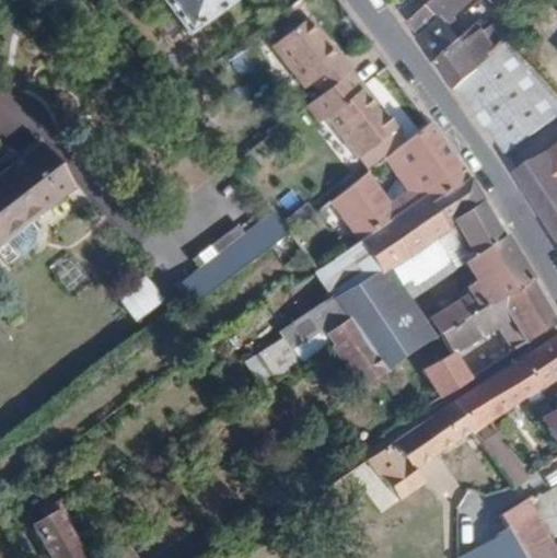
[(233,1),(232,0),(161,0),(187,35),(233,1)]
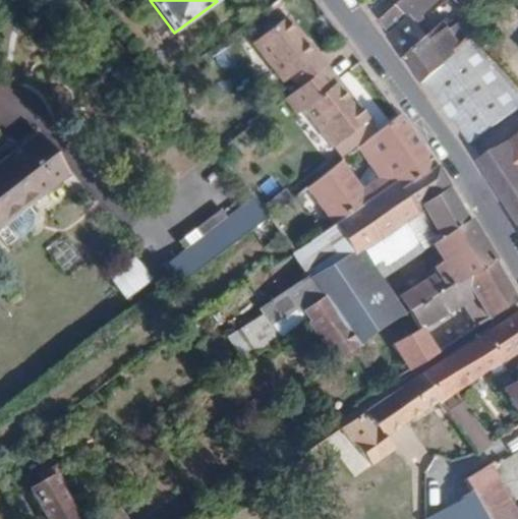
[(405,55),(425,81),(427,79),(471,36),(476,31),(475,30),(466,20),(469,17),(467,14),(454,27),(447,18),(430,33),(419,18),(426,14),(424,11),(437,0),(397,0),(381,16),(408,53),(405,55)]
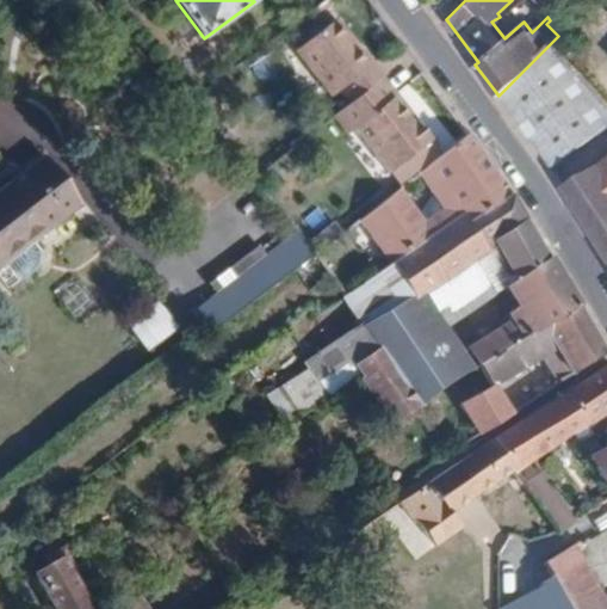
[(544,0),(557,13),(569,0),(544,0)]
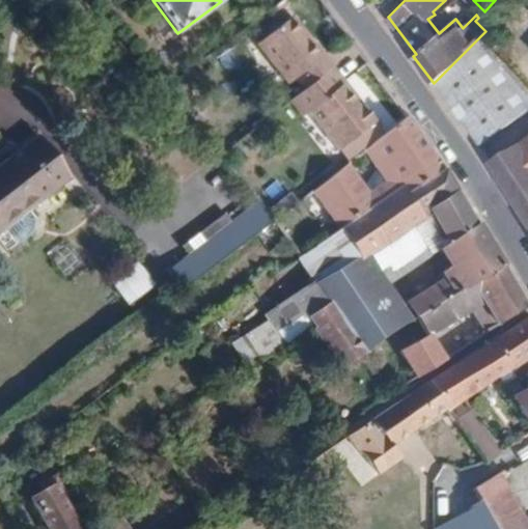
[(333,65),(324,54),(320,56),(310,46),(314,43),(293,15),(257,43),(288,82),(295,77),(304,88),(333,65)]
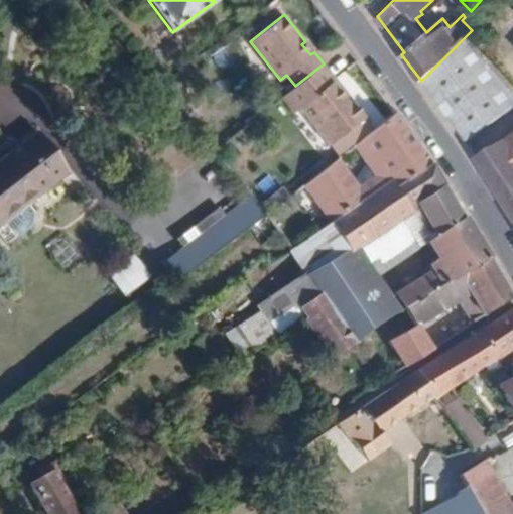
[(462,20),(471,29),(474,26),(465,17),(462,20)]
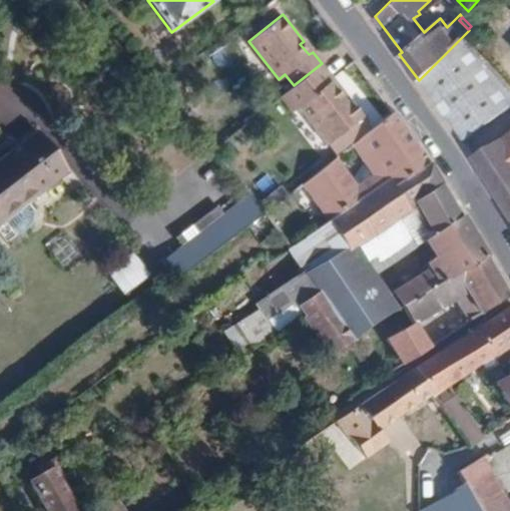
[(421,78),(465,136),(509,106),(509,84),(501,75),(500,76),(464,35),(421,78)]
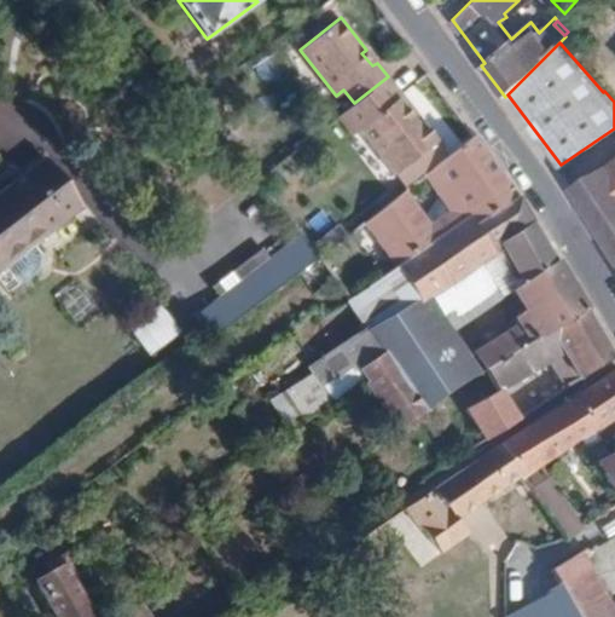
[(372,65),(377,63),(366,50),(361,53),(372,65)]
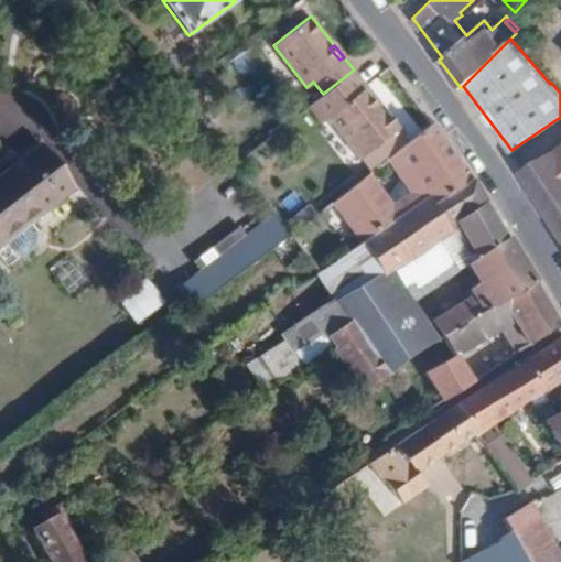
[(323,94),(308,105),(322,123),(328,118),(360,158),(397,128),(399,127),(386,109),(381,112),(364,90),(367,87),(365,84),(354,69),(323,94)]
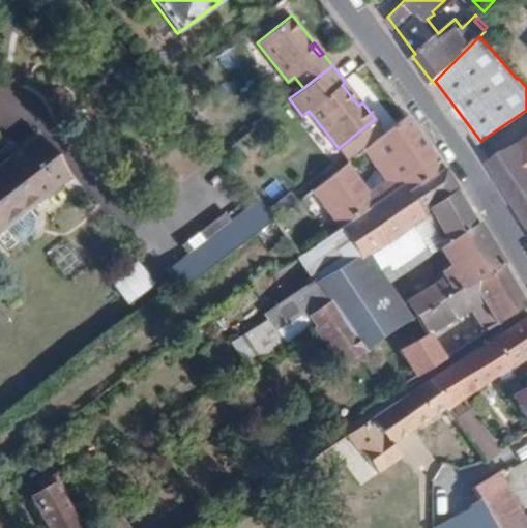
[(362,103),(345,82),(342,85),(358,106),(362,103)]
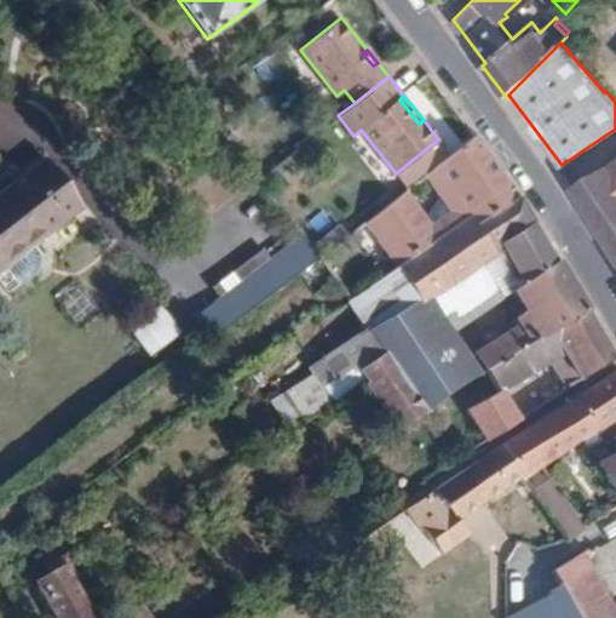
[(494,160),(476,135),(449,156),(426,173),(443,195),(429,216),(409,188),(367,222),(399,267),(472,216),(479,225),(519,198),(516,193),(508,179),(504,173),(494,160)]
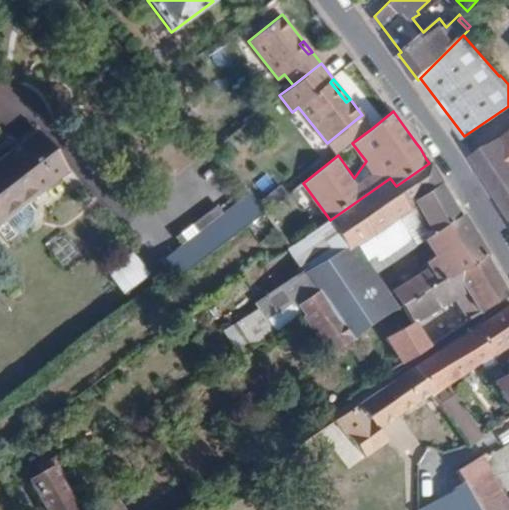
[(360,116),(327,143),(338,155),(352,143),(371,129),(360,116)]
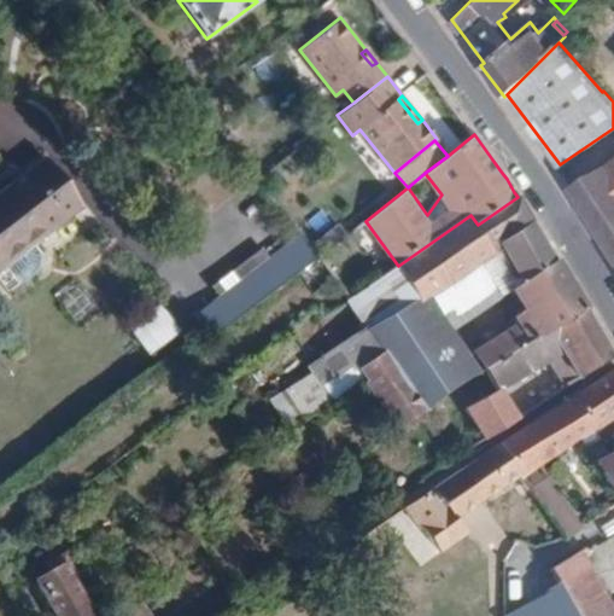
[(83,204),(44,152),(0,184),(0,267),(10,260),(35,242),(83,204)]
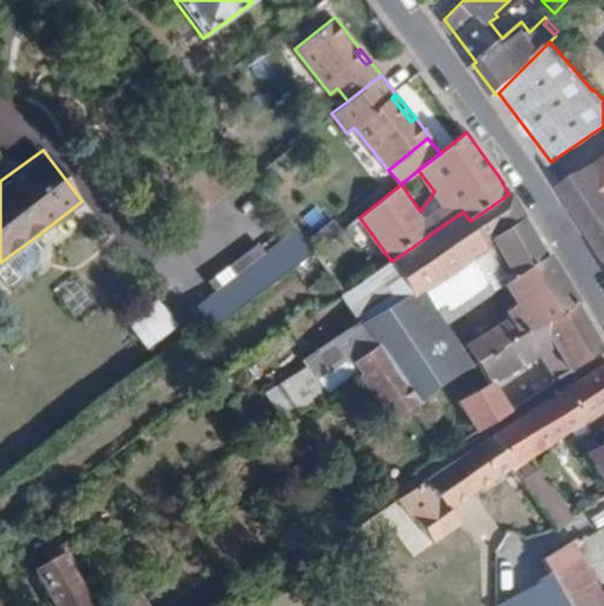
[(603,157),(598,163),(563,182),(595,234),(603,248),(603,157)]
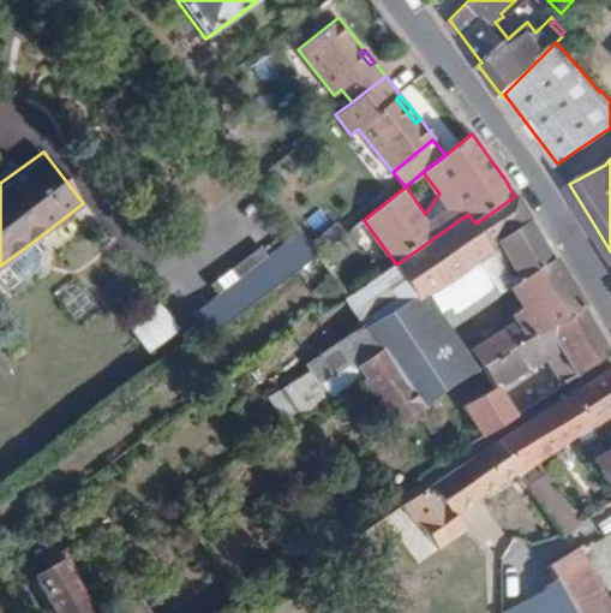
[(529,222),(515,196),(475,224),(468,214),(396,265),(419,301),(529,222)]
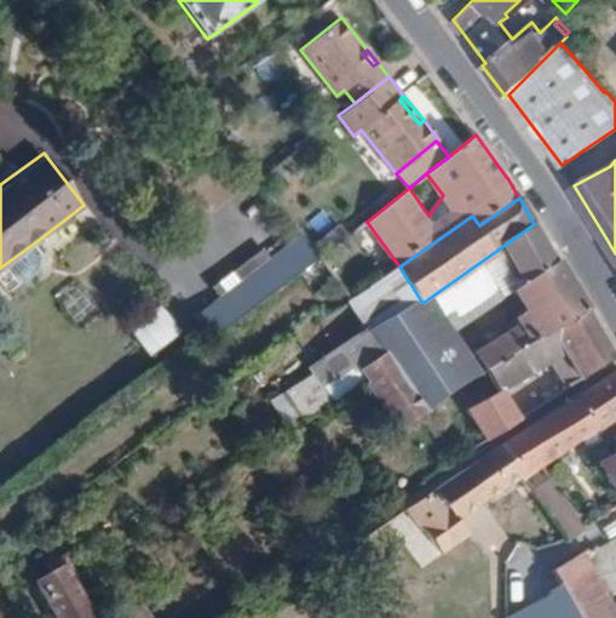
[(399,267),(350,301),(368,326),(373,333),(386,353),(399,372),(450,337),(516,292),(525,285),(512,261),(542,239),(534,224),(422,303),(399,267)]
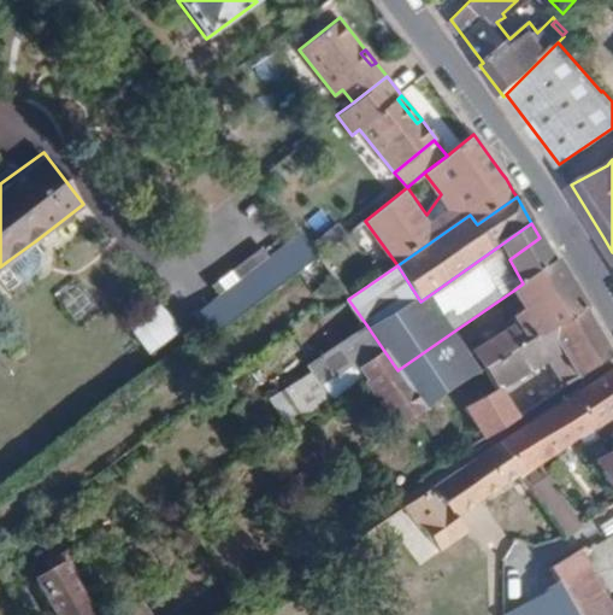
[(316,241),(324,252),(334,245),(347,234),(339,224),(316,241)]
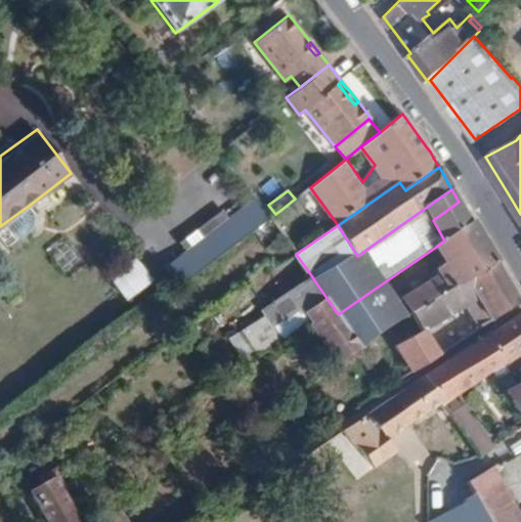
[(248,236),(261,226),(270,219),(273,217),(255,197),(228,218),(222,210),(180,244),(185,251),(165,266),(180,288),(215,261),(248,236)]
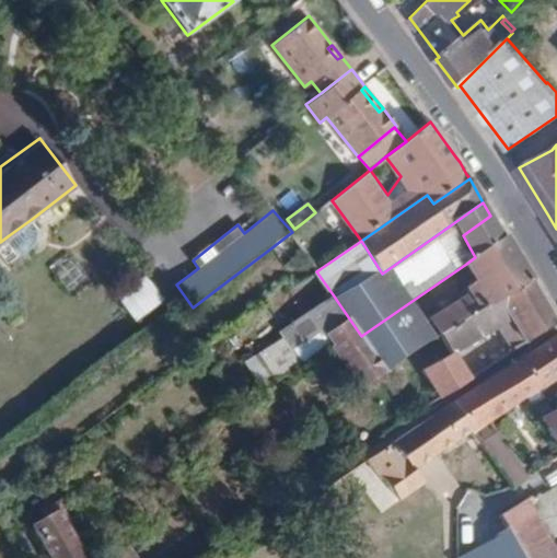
[(503,237),(490,216),(463,235),(475,257),(503,237)]
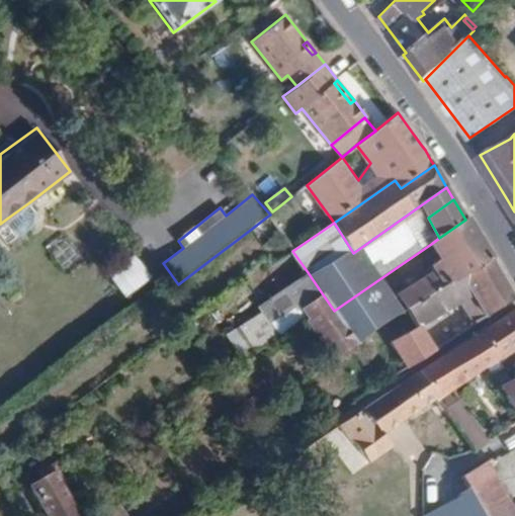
[(280,205),(272,211),(270,215),(267,217),(275,227),(288,217),(280,205)]
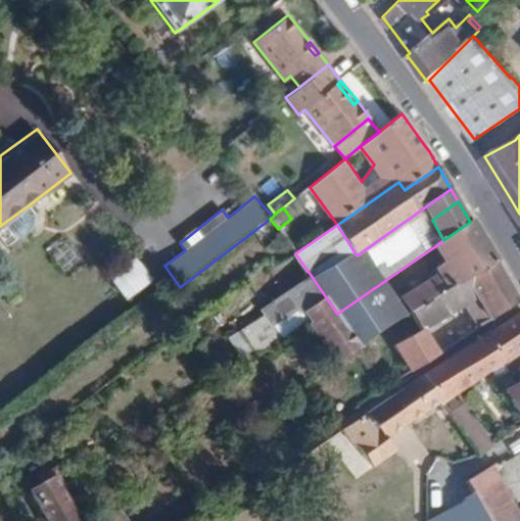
[(278,229),(270,219),(261,226),(247,236),(262,255),(285,238),(278,229)]
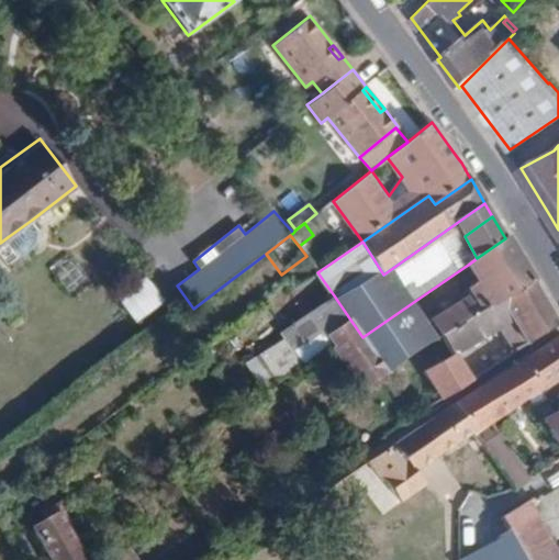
[(507,237),(505,238),(477,258),(468,265),(480,281),(518,256),(507,237)]
